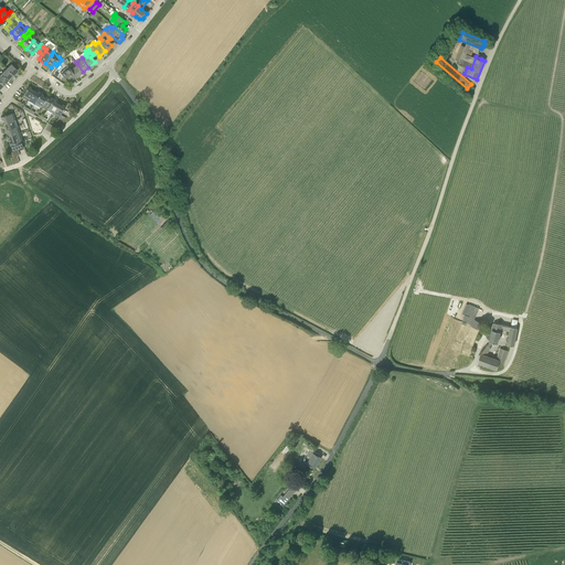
[(7,68),(13,75),(18,70),(12,63),(7,68)]
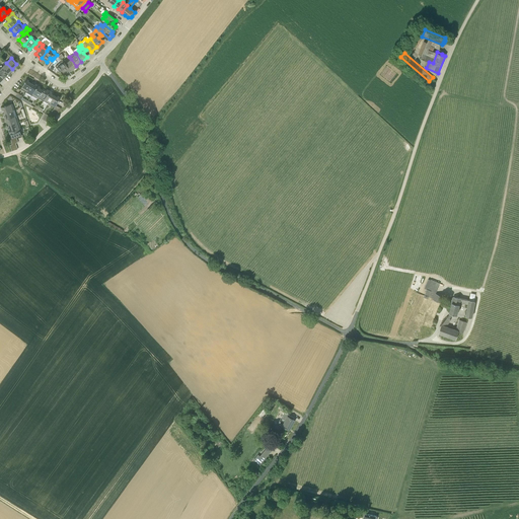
[(65,63),(70,70),(71,71),(77,67),(76,66),(71,59),(65,63)]
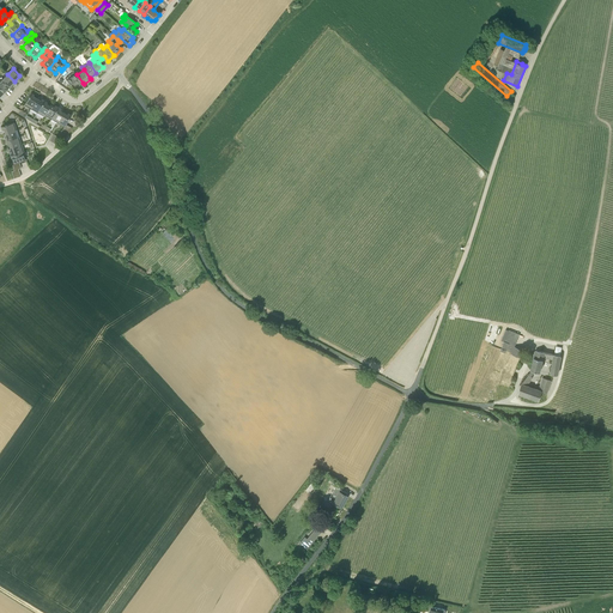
[(77,87),(83,83),(77,74),(74,72),(70,76),(71,77),(68,78),(77,87)]
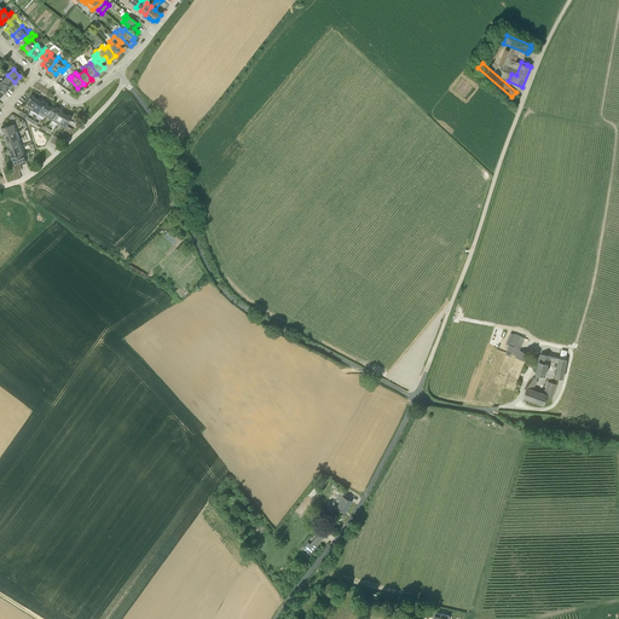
[(9,87),(15,82),(7,75),(3,79),(1,77),(0,79),(3,80),(9,87)]
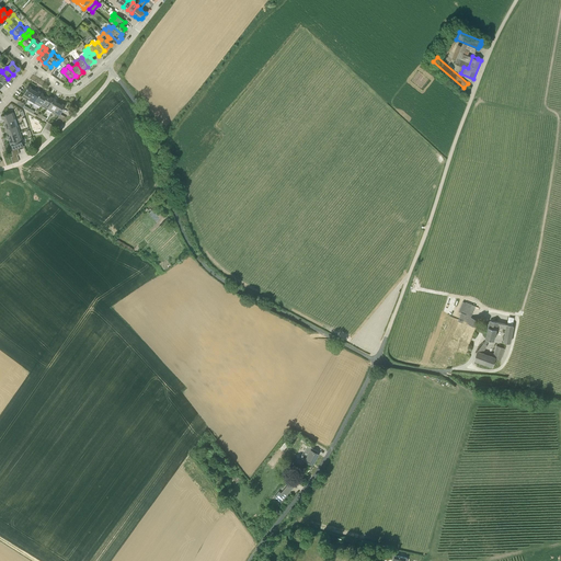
[(22,95),(29,100),(34,90),(31,88),(31,87),(29,84),(22,95)]
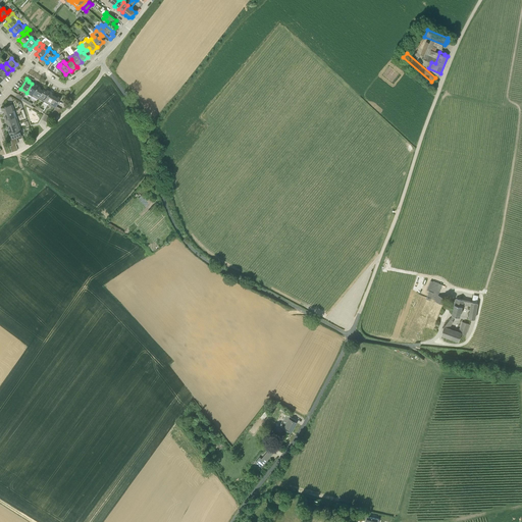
[(27,93),(32,96),(38,86),(35,85),(35,86),(32,84),(27,93)]
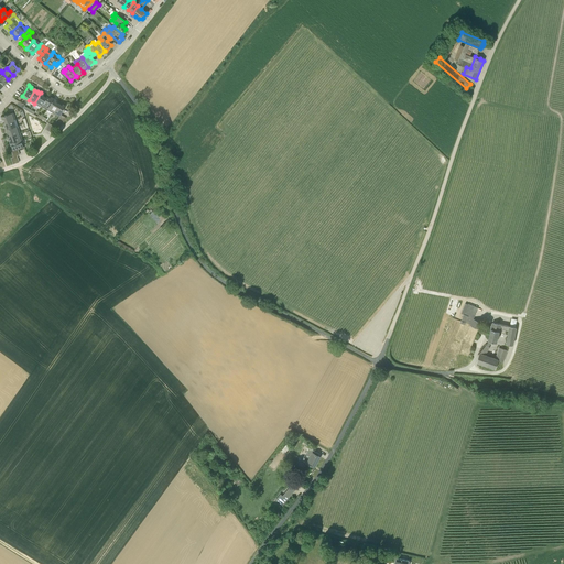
[(40,107),(41,106),(45,97),(43,96),(43,94),(41,93),(34,104),(40,107)]
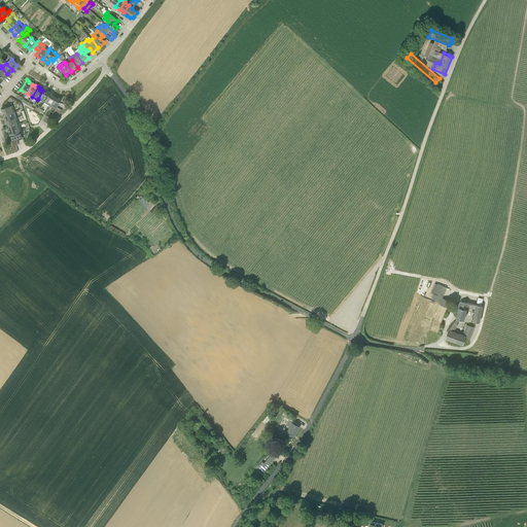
[(38,99),(43,102),(49,92),(47,91),(46,92),(43,90),(42,91),(38,99)]
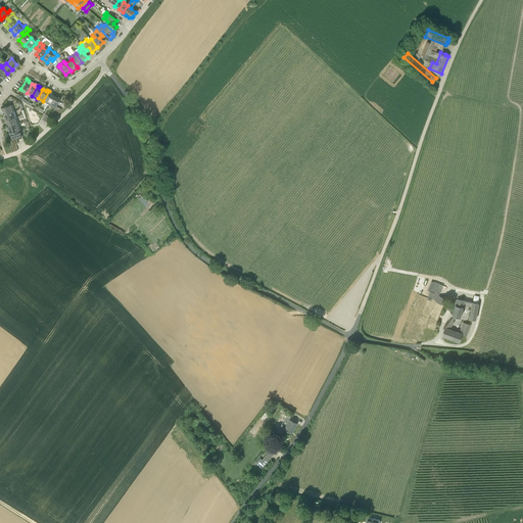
[(43,101),(49,105),(54,96),(51,94),(52,93),(49,91),(43,101)]
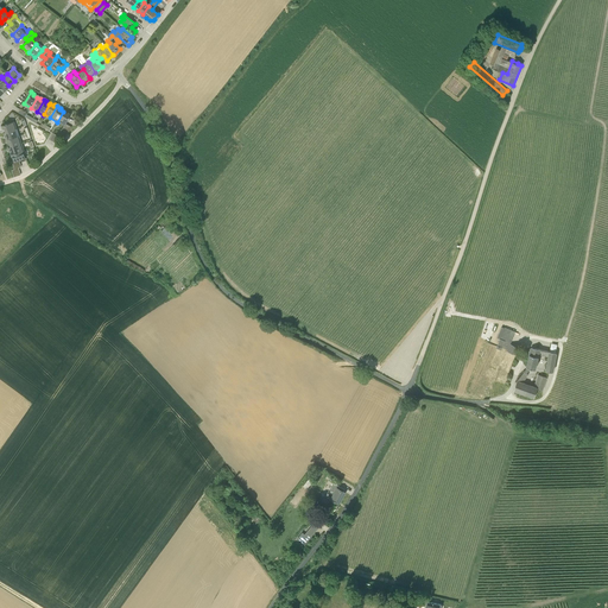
[(63,112),(57,122),(63,126),(65,124),(70,114),(68,112),(67,113),(63,112)]
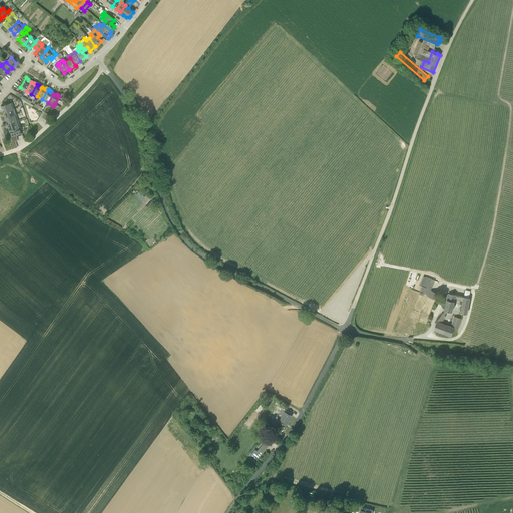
[(4,111),(14,108),(12,102),(1,106),(2,109),(3,108),(4,111)]
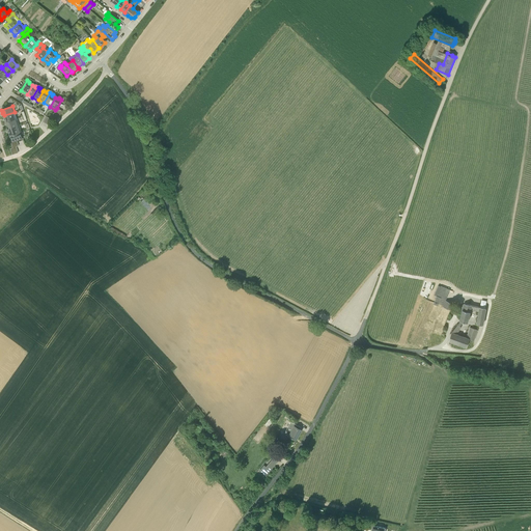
[(5,122),(17,118),(15,112),(4,115),(5,119),(4,119),(5,122)]
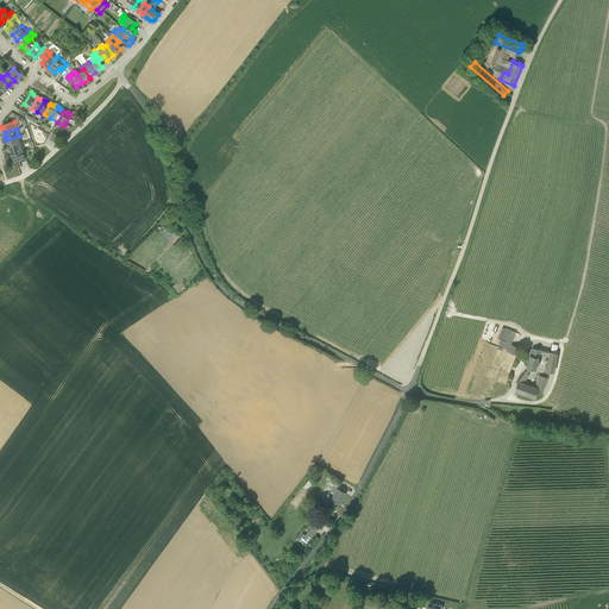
[(10,146),(22,143),(19,136),(6,140),(7,144),(8,143),(10,146)]
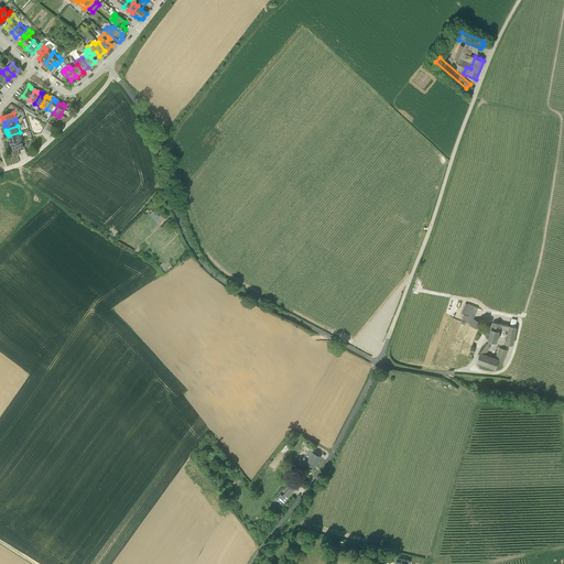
[(10,143),(22,139),(20,132),(9,136),(10,140),(9,140),(10,143)]
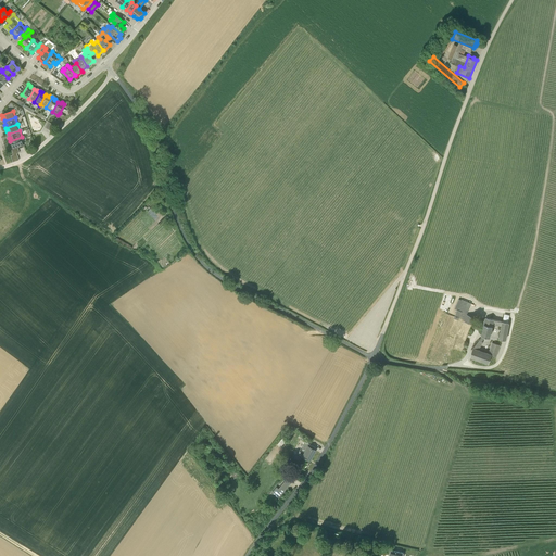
[(11,143),(12,148),(17,146),(24,143),(22,137),(10,141),(11,143)]
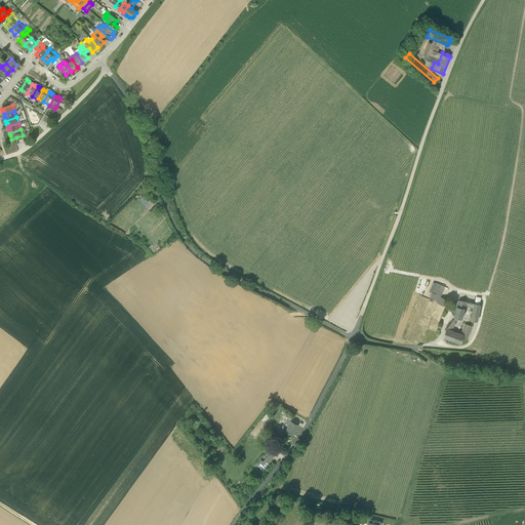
[(429,297),(429,298),(438,303),(437,304),(445,307),(448,300),(440,296),(445,286),(435,283),(431,294),(429,297)]
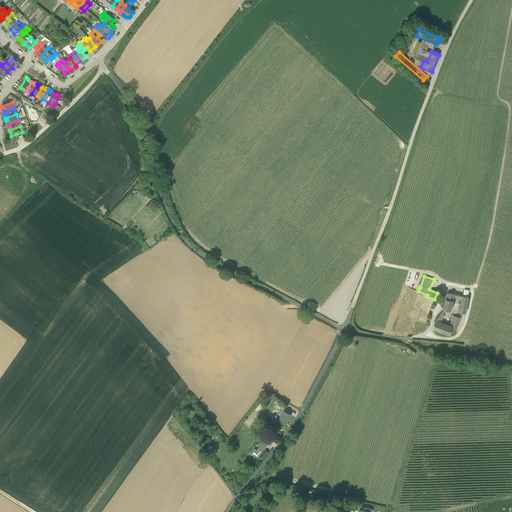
[(412,318),(416,320),(426,323),(431,306),(434,299),(426,296),(427,295),(418,291),(418,290),(412,288),(394,328),(406,333),(412,318)]
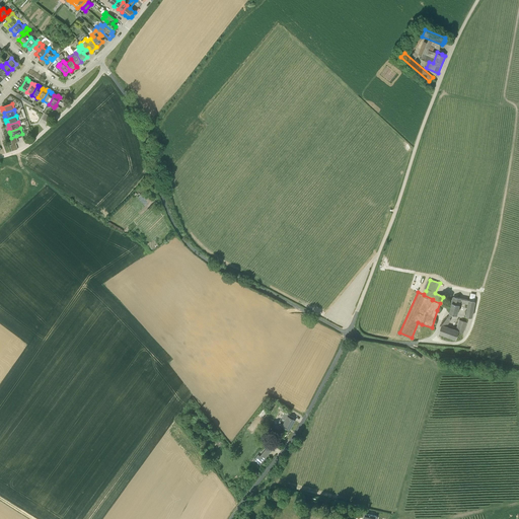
[(450,318),(453,314),(457,314),(460,303),(467,304),(468,304),(466,316),(471,317),(474,301),(453,297),(449,312),(450,313),(447,317),(441,325),(439,334),(456,340),(458,331),(463,332),(467,322),(459,319),(456,329),(446,326),(451,319),(450,318)]
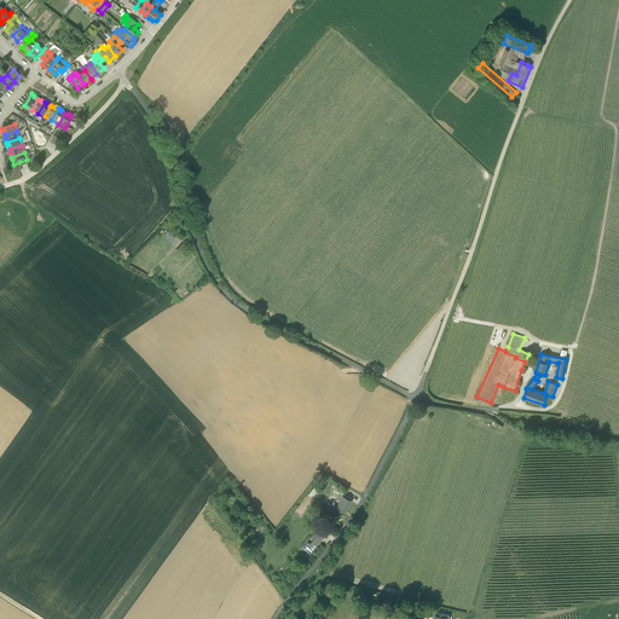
[(336,507),(345,512),(351,501),(346,498),(347,496),(339,491),(331,504),(336,508),(336,507)]
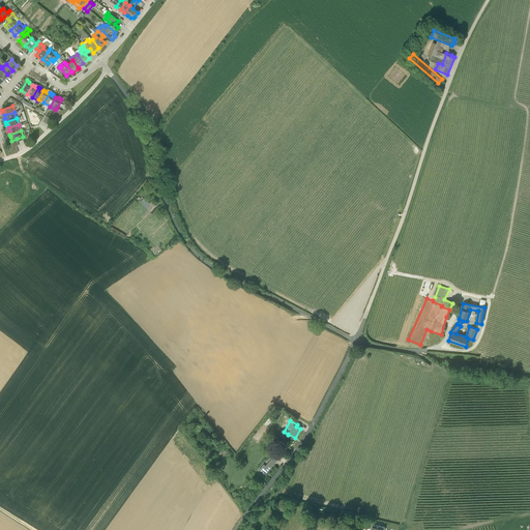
[(273,457),(266,466),(264,464),(260,470),(266,475),(277,461),(273,457)]
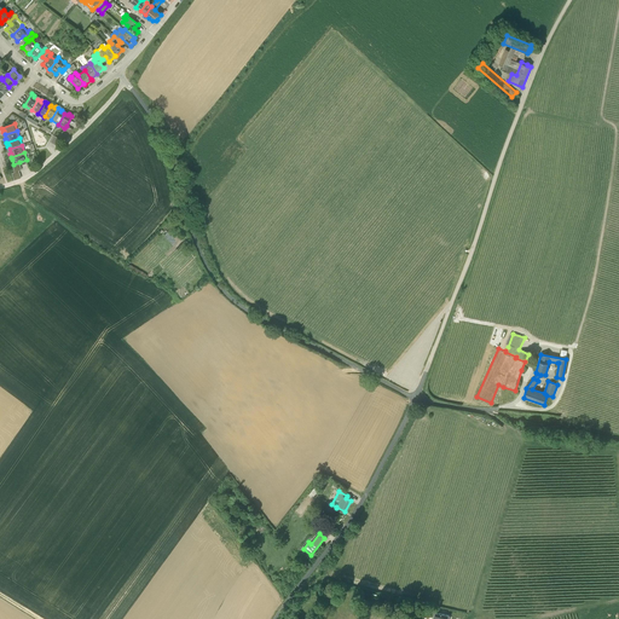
[(434,612),(432,618),(447,618),(449,615),(439,613),(439,611),(427,608),(428,603),(421,602),(418,609),(427,612),(427,611),(434,612)]
